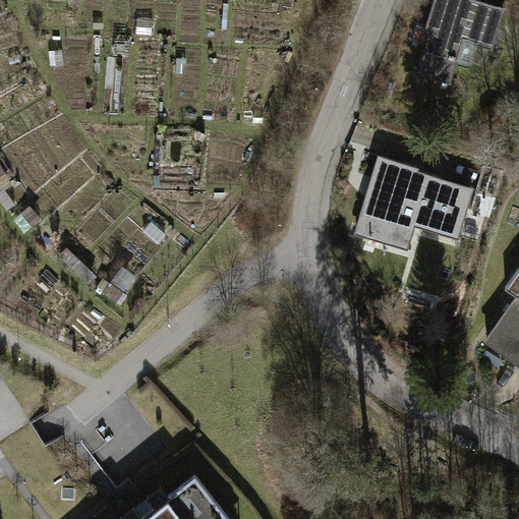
[(503,7),(479,0),(434,0),(425,26),(433,29),(419,72),(450,81),(462,39),(491,48),(503,7)]
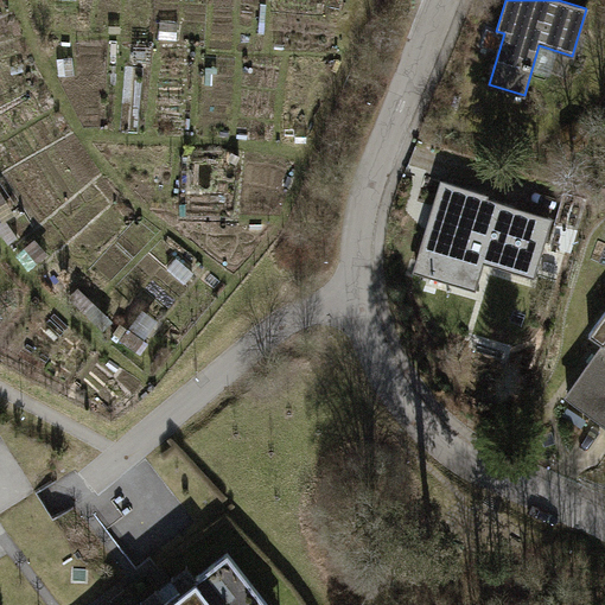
[(490,193),(440,177),(415,254),(532,291),(554,221),(488,201),(490,193)]
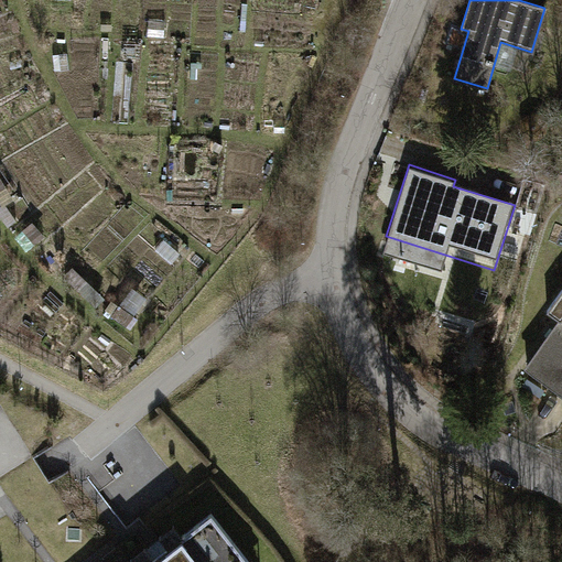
[(561,316),(525,367),(561,395),(561,316)]
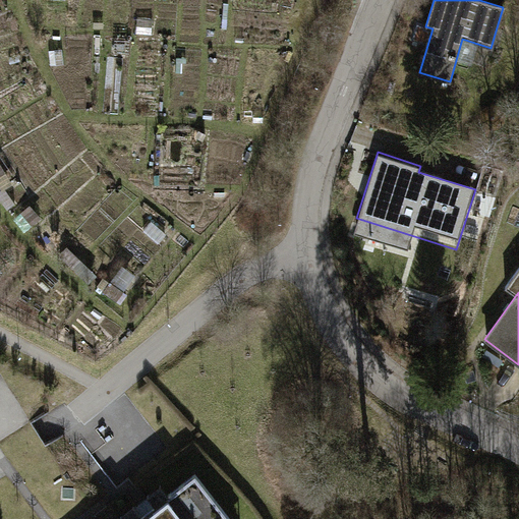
[(58,461),(26,482),(51,518),(57,518),(84,500),(58,461)]
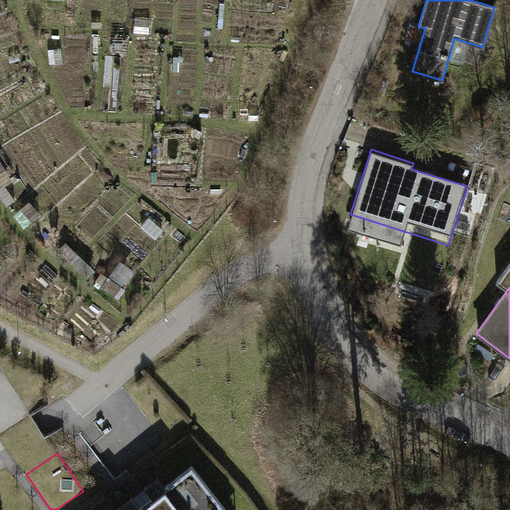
[(223,509),(192,470),(140,509),(223,509)]
